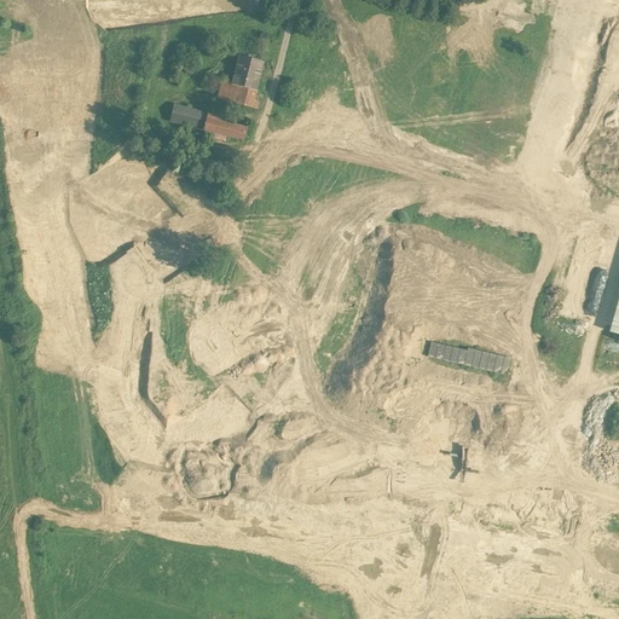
[(408,38),(423,45),(431,29),(415,22),(408,38)]
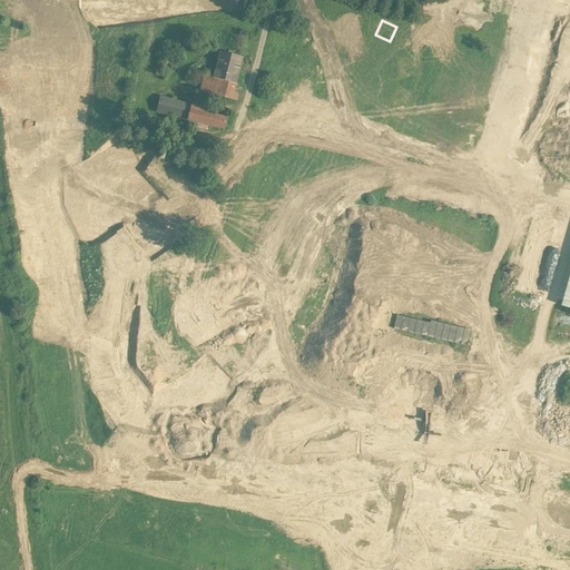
[(418,25),(415,33),(423,36),(422,39),(438,43),(441,31),(418,25)]
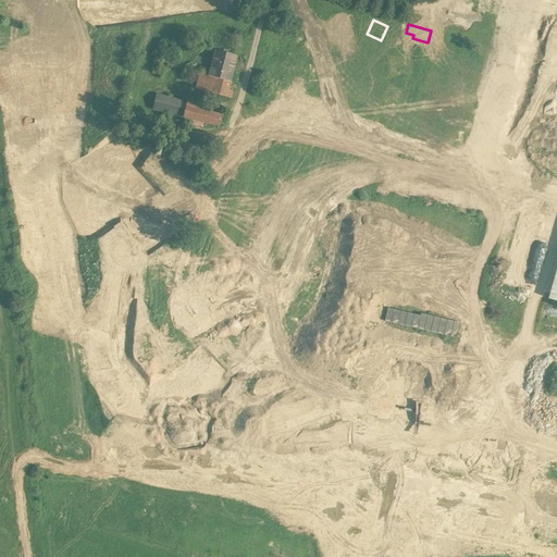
[(306,28),(296,40),(309,51),(319,39),(306,28)]
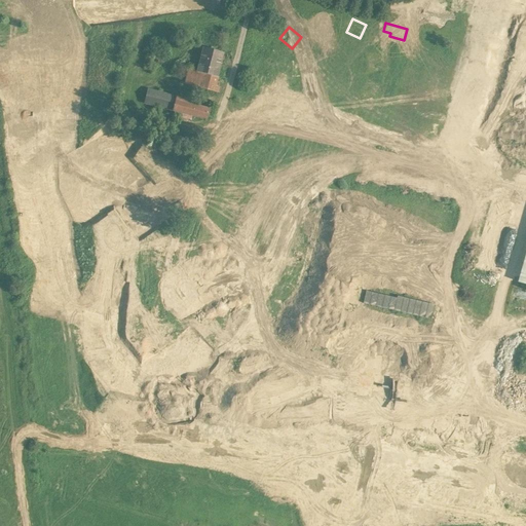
[(190,69),(188,75),(186,83),(193,85),(192,86),(214,91),(214,90),(218,91),(219,87),(216,85),(218,77),(223,54),(202,49),(197,70),(190,69)]
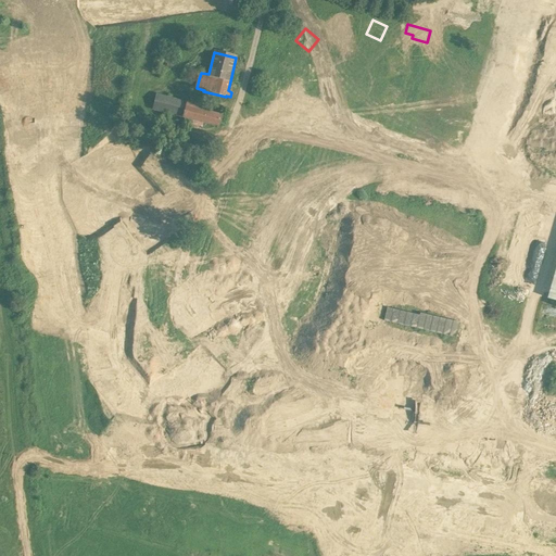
[(411,57),(393,57),(394,72),(412,71),(411,57)]
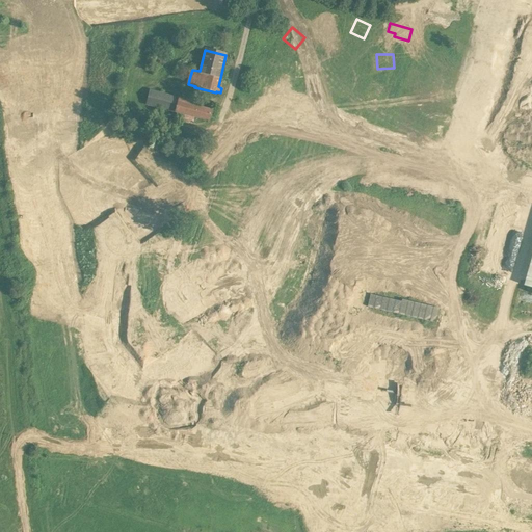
[(266,77),(262,91),(278,95),(282,81),(266,77)]
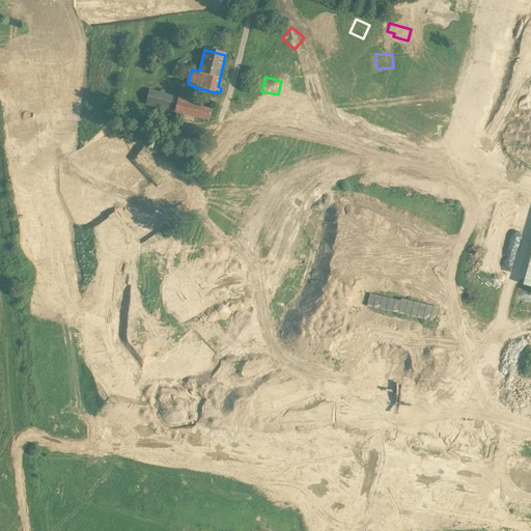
[(385,102),(390,88),(374,82),(369,96),(385,102)]
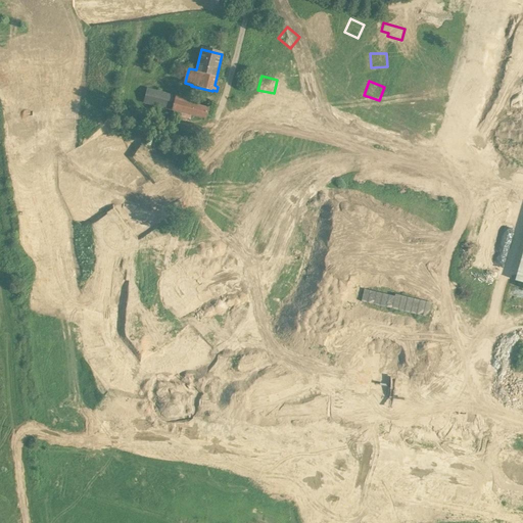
[(186,98),(149,88),(145,104),(182,113),(205,119),(208,107),(185,101),(186,98)]
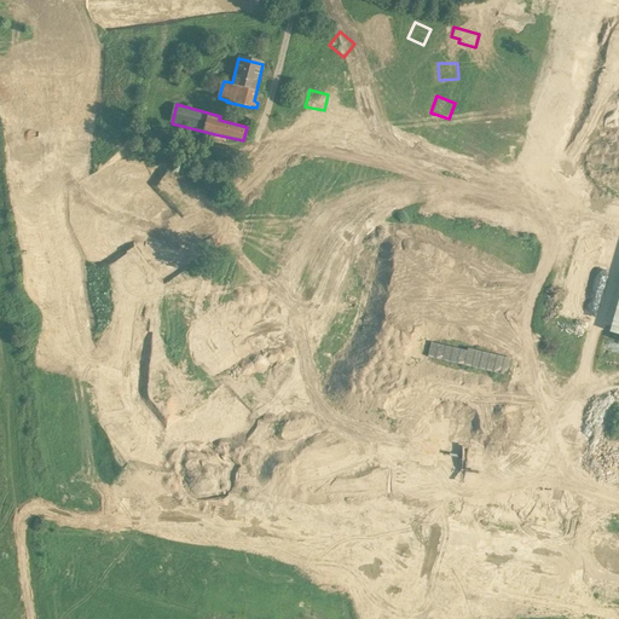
[(509,372),(512,357),(429,341),(427,357),(509,372)]
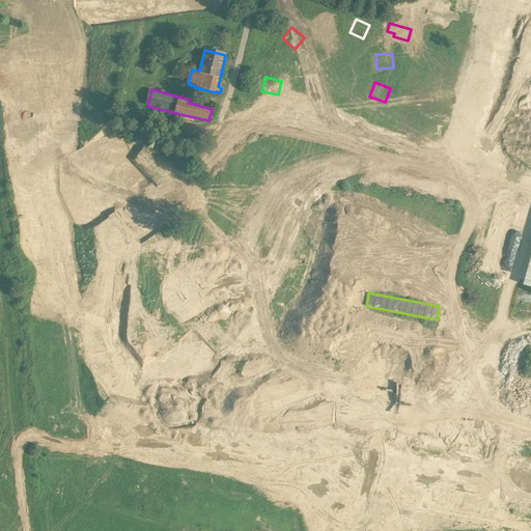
[(162,390),(156,411),(177,417),(183,395),(162,390)]
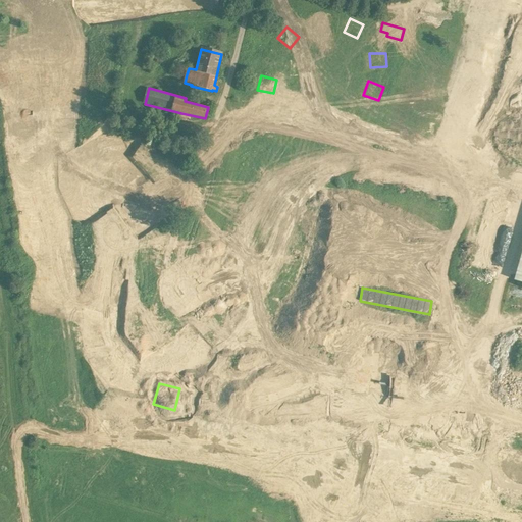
[(482,456),(486,435),(471,432),(467,453),(482,456)]
